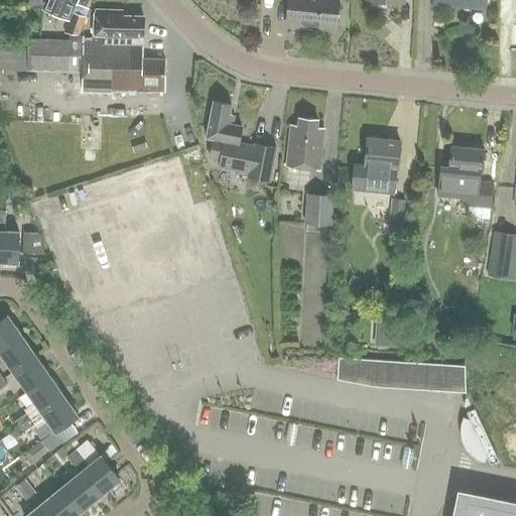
[(29,0),(28,8),(41,8),(42,0),(29,0)]
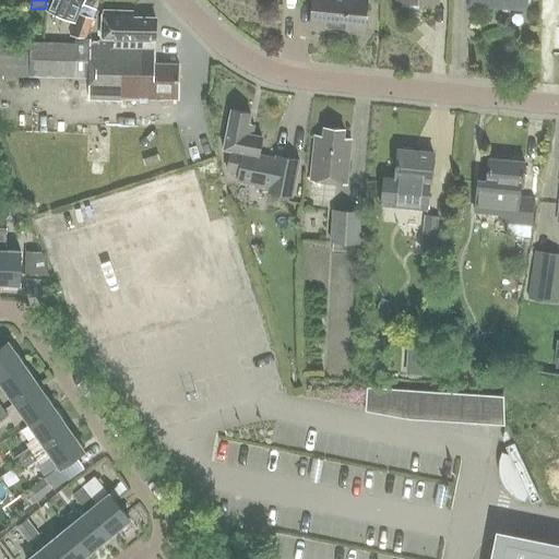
[(54,0),(50,10),(72,19),(79,2),(83,4),(84,0),(54,0)]
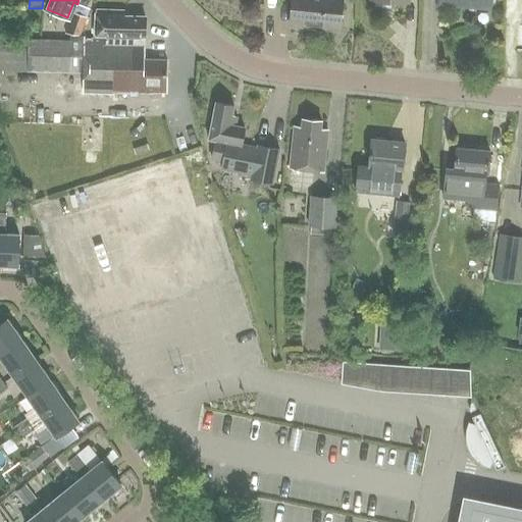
[(292,0),(290,27),(338,32),(342,0),(292,0)]
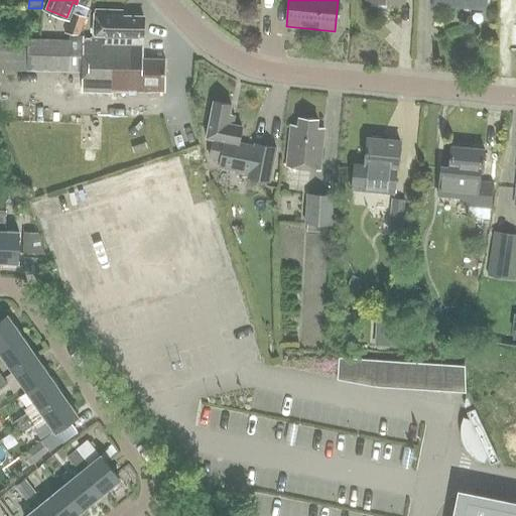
[(485,10),(486,0),(433,0),(433,5),(485,10)]
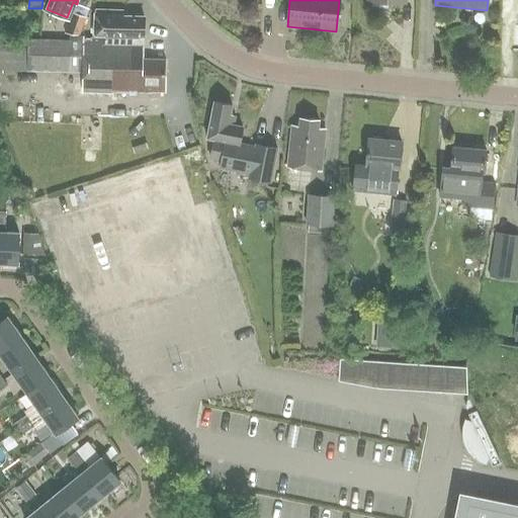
[(105,40),(84,39),(84,37),(69,36),(69,41),(28,39),(27,71),(83,72),(82,92),(151,94),(151,92),(165,92),(166,60),(144,59),(145,17),(123,16),(123,11),(95,11),(95,35),(105,36),(105,40)]
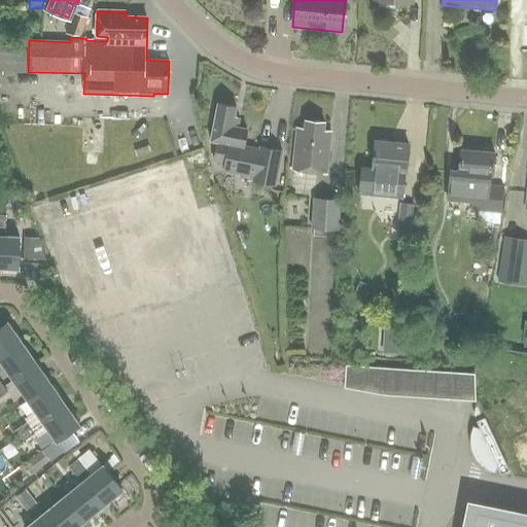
[(73,13),(65,33),(80,36),(86,20),(73,13)]
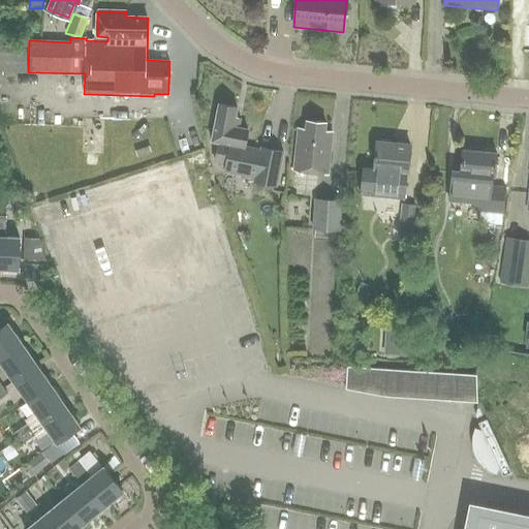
[(215,162),(225,164),(223,174),(255,179),(255,185),(277,188),(283,151),(260,148),(259,151),(244,148),(247,130),(239,128),(241,119),(235,118),(237,109),(218,104),(211,142),(219,143),(215,162)]
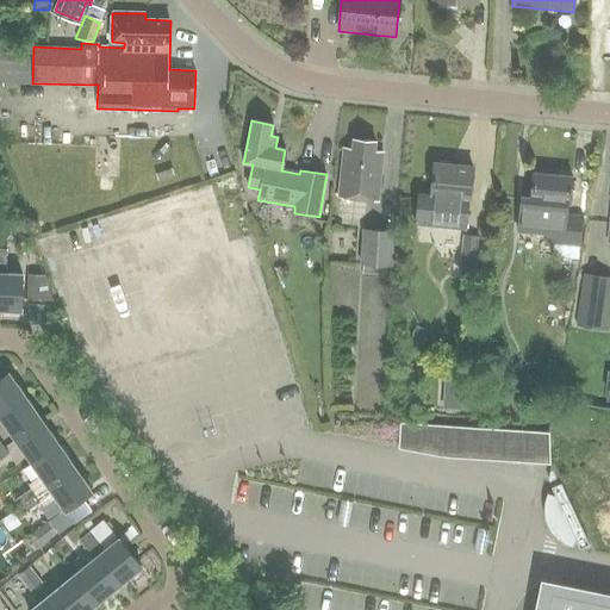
[(378,203),(384,153),(375,153),(377,143),(354,141),(353,150),(344,149),(340,199),(378,203)]
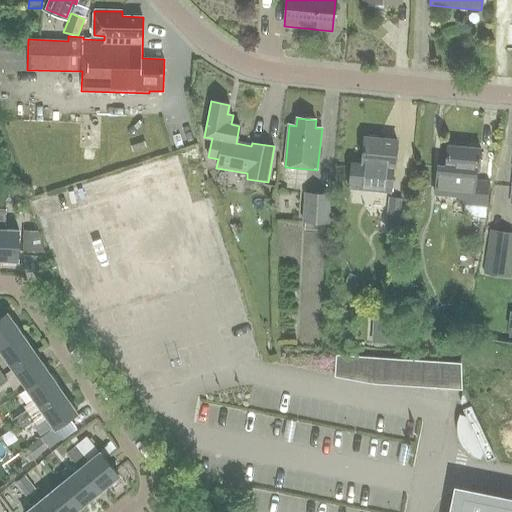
[(351,163),(349,188),(393,192),(395,167),(398,141),(379,140),(379,137),(369,136),(369,139),(364,138),(362,164),(351,163)]
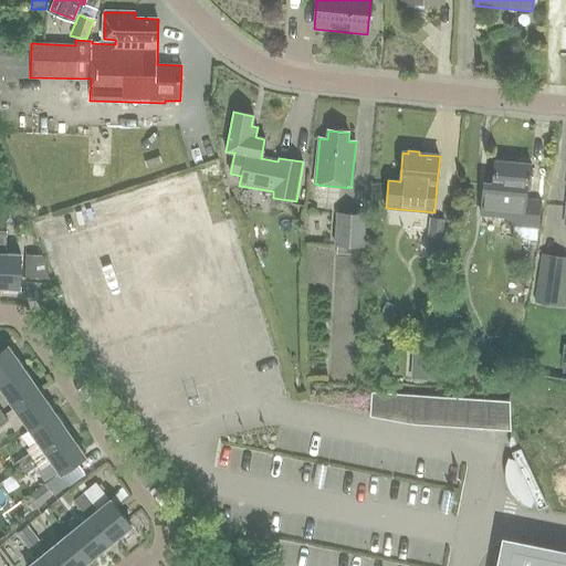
[(481,202),(480,217),(505,219),(505,227),(513,228),(512,239),(537,241),(542,200),(526,199),(527,190),(530,190),(530,187),(532,164),(495,160),(493,184),(483,182),(481,202)]
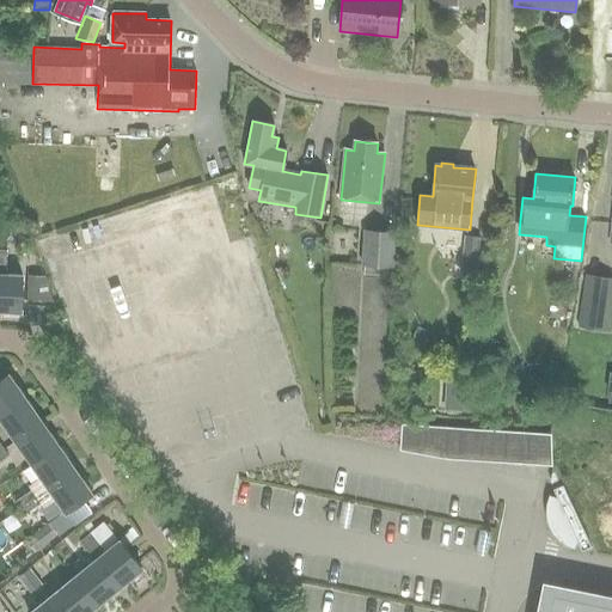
[(396,231),(363,230),(361,265),(393,267),(396,231)]
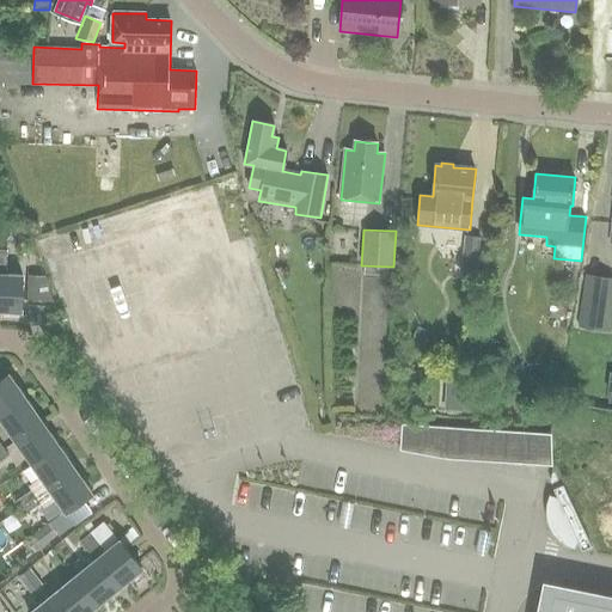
[(465,236),(461,275),(476,276),(481,238),(465,236)]
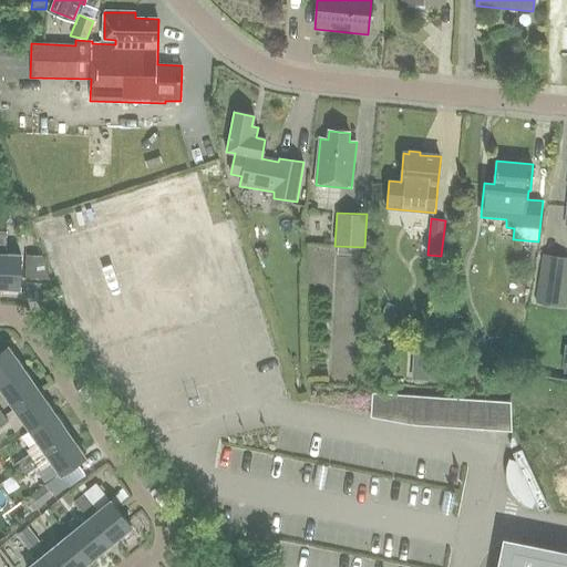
[(0,235),(0,288),(20,290),(21,256),(6,255),(7,237),(0,235)]
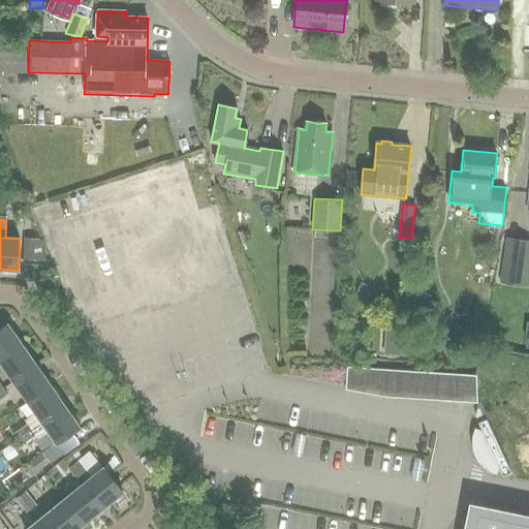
[(528,285),(528,275),(528,240),(505,237),(499,281),(528,285)]
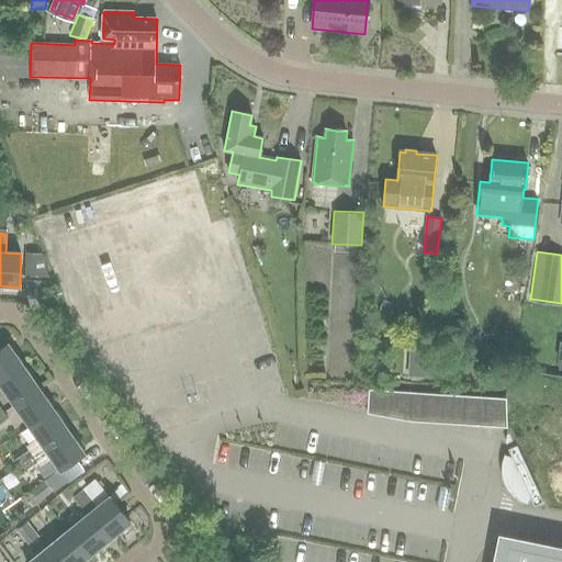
[(24,255),(23,277),(47,278),(40,255),(24,255)]
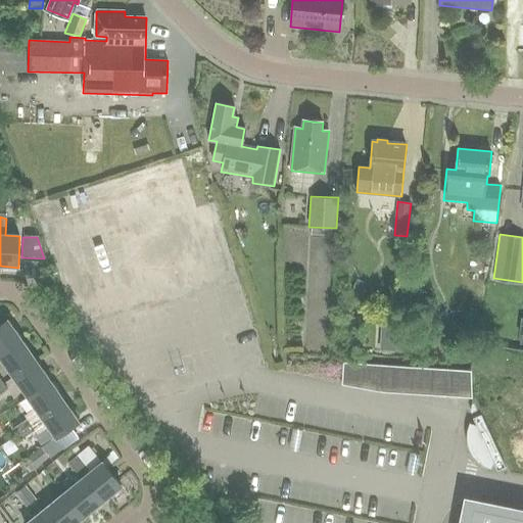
[(343,331),(358,332),(359,317),(344,316),(343,331)]
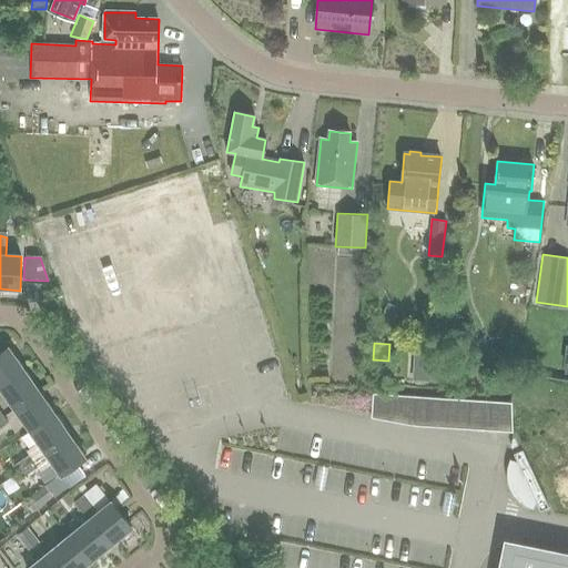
[(414,347),(413,361),(428,362),(429,348),(414,347)]
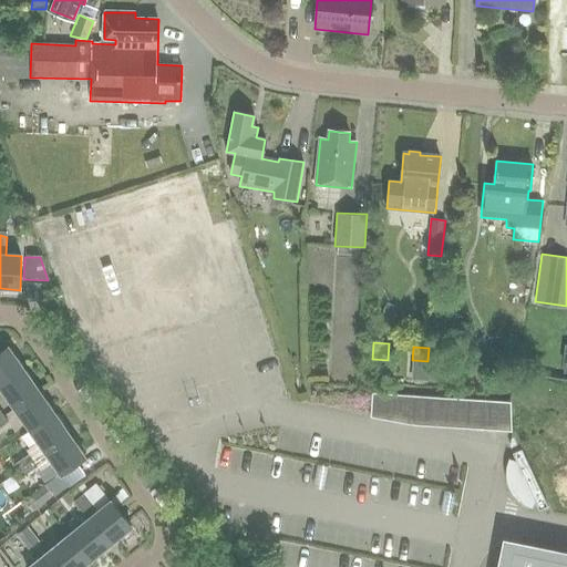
[(0,385),(23,370),(8,348),(0,353),(0,385)]
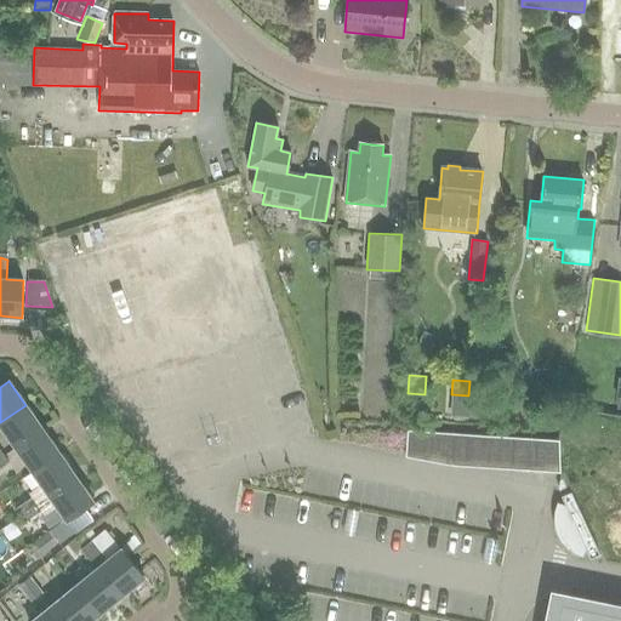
[(540,403),(536,420),(552,423),(556,406),(540,403)]
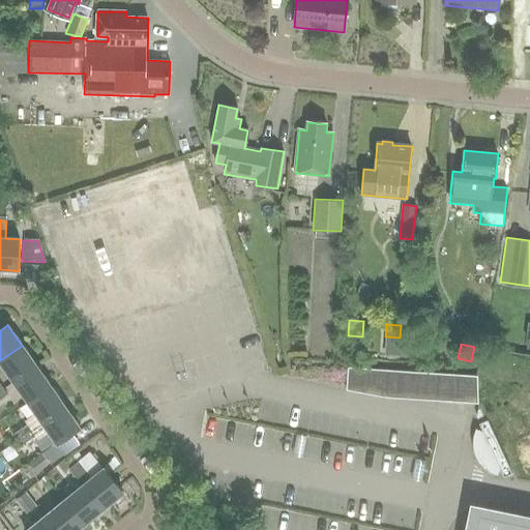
[(22,346),(0,360),(0,362),(8,375),(6,376),(12,383),(36,366),(22,346)]
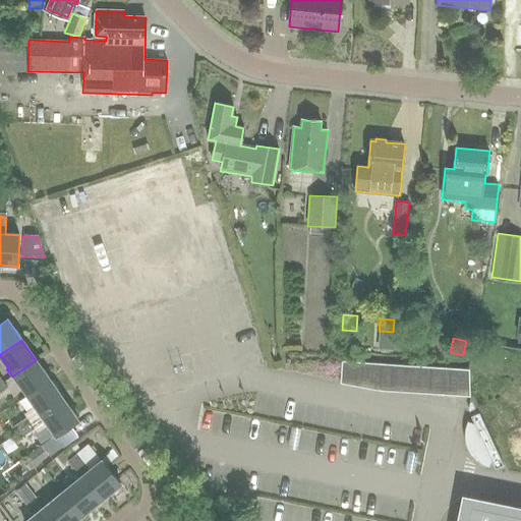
[(354,384),(355,360),(342,359),(340,382),(354,384)]
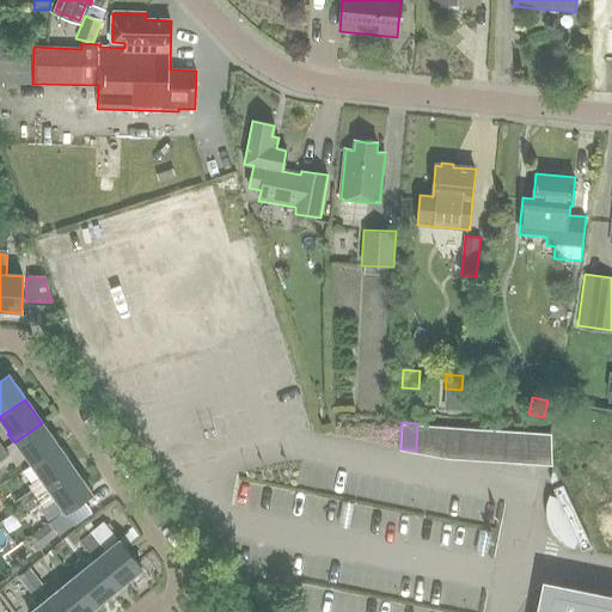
[(42,423),(14,442),(20,452),(23,451),(34,465),(59,447),(42,423)]
